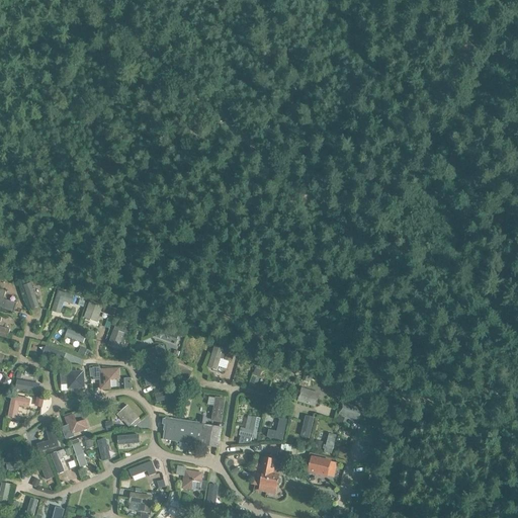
[(21,278),(19,279),(21,286),(27,284),(25,279),(21,278)]
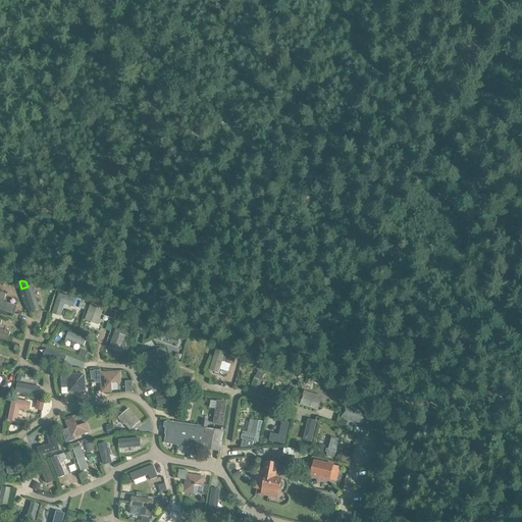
[(0,310),(13,314),(15,306),(4,302),(6,294),(0,292),(0,310)]
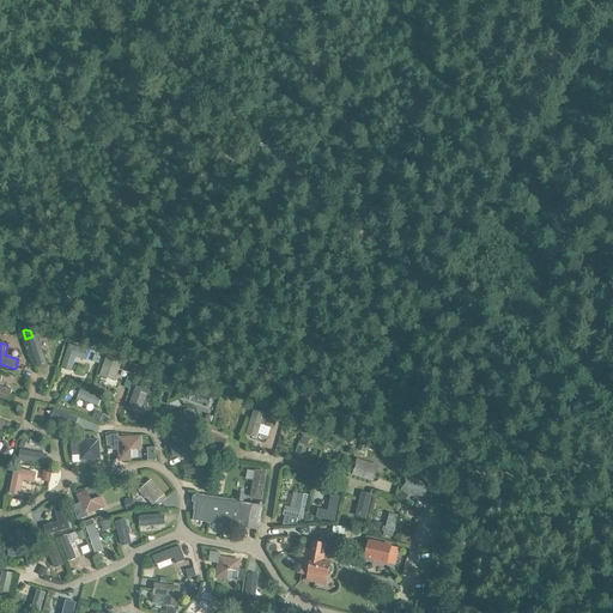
[(70,344),(62,366),(71,370),(76,356),(86,359),(89,350),(70,344)]
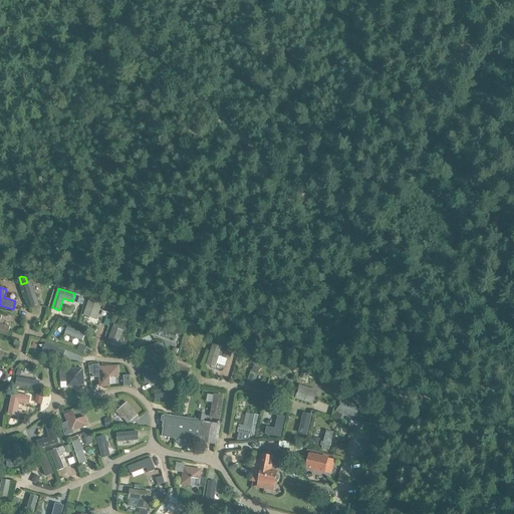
[(89,298),(83,315),(97,319),(102,302),(89,298)]
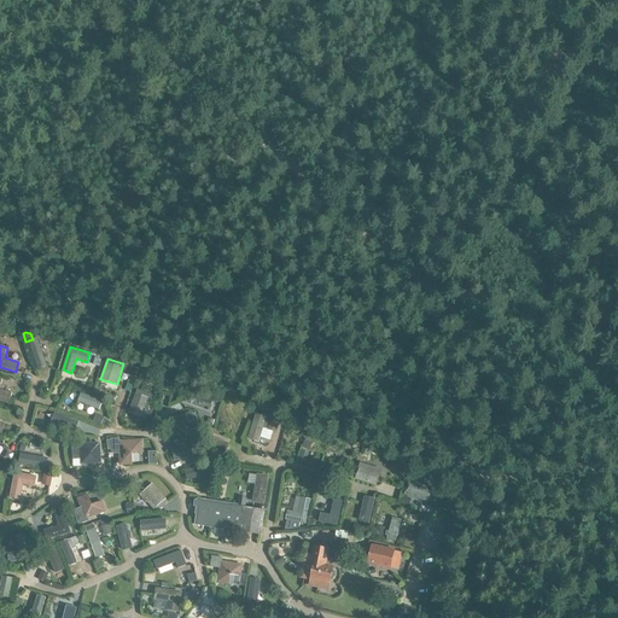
[(126,365),(122,374),(134,378),(134,377),(138,378),(140,369),(126,365)]
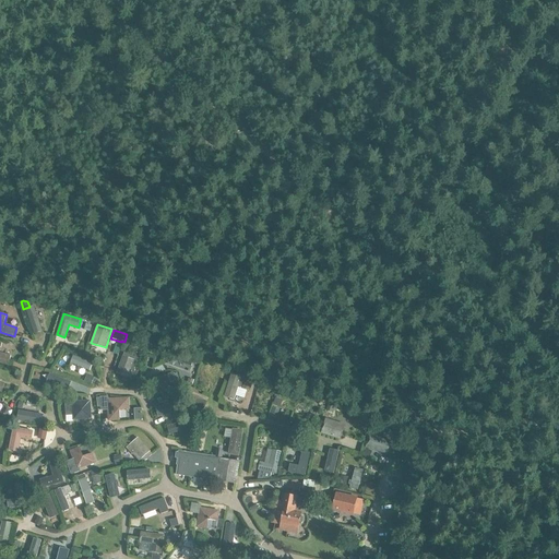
[(129,337),(126,345),(133,348),(137,341),(129,337)]
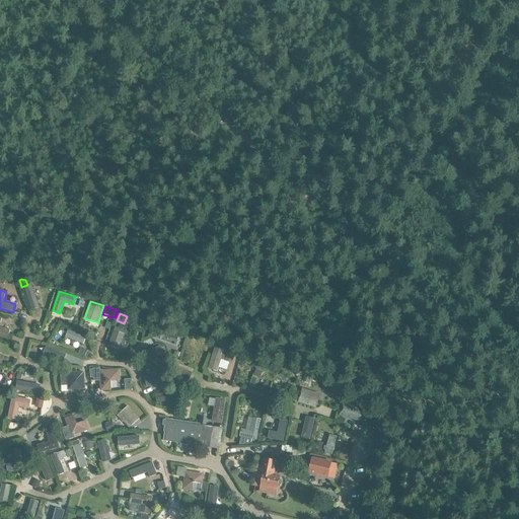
[(0,327),(2,317),(0,316),(0,337),(8,340),(10,330),(0,327)]
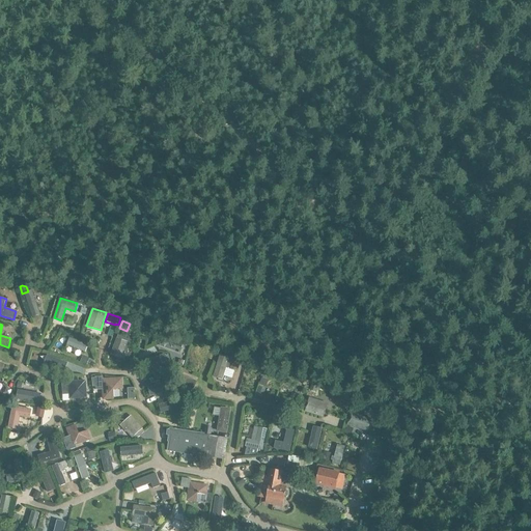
[(123,353),(127,354),(132,339),(117,335),(111,354),(121,358),(123,353)]
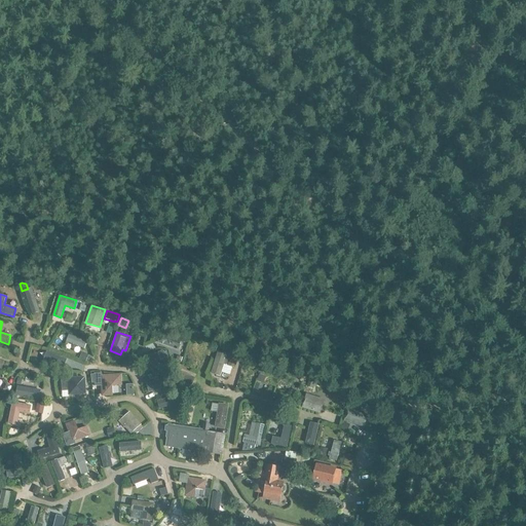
[(157,363),(158,366),(166,363),(162,350),(147,355),(150,365),(151,365),(157,363)]
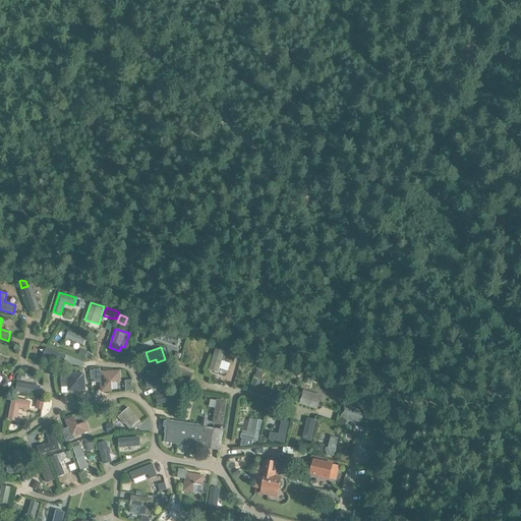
[(217,347),(210,369),(218,372),(222,360),(224,361),(226,355),(223,354),(225,350),(217,347)]
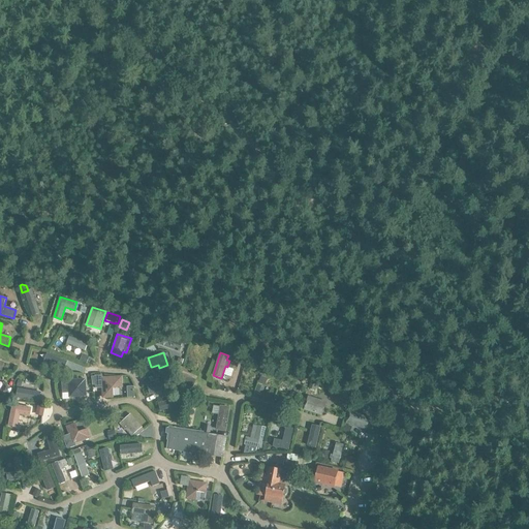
[(83,355),(81,361),(87,364),(89,358),(83,355)]
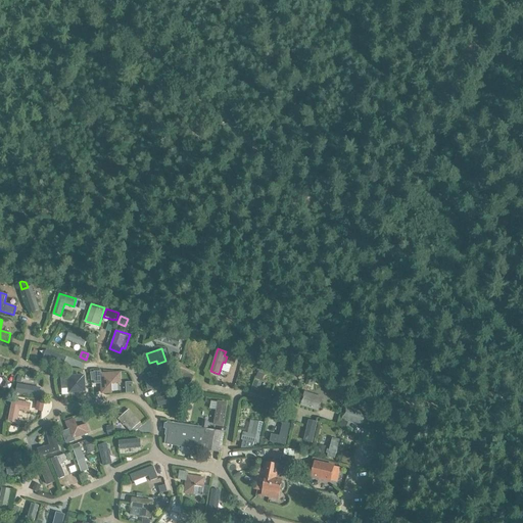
[(230,353),(227,363),(234,366),(237,355),(230,353)]
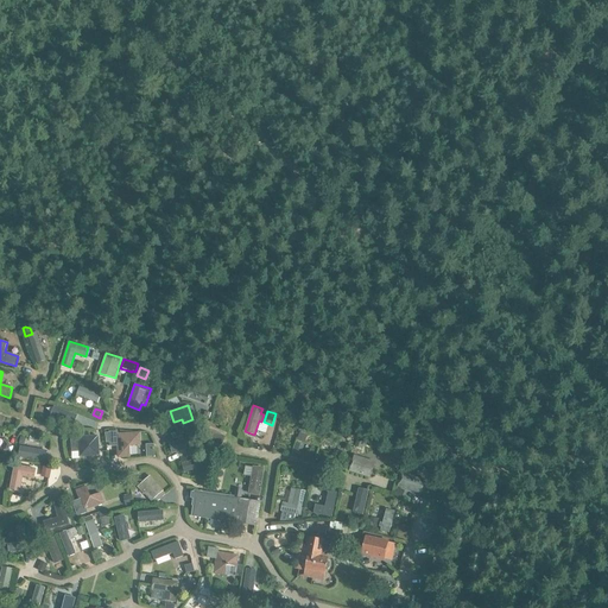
[(50,423),(71,431),(76,420),(55,412),(50,423)]
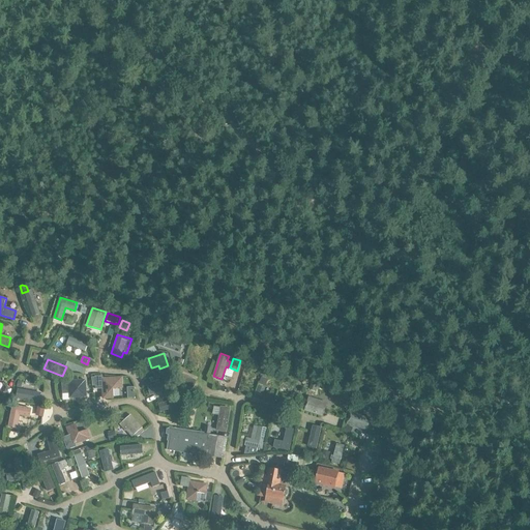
[(101,376),(95,376),(95,389),(102,389),(102,400),(113,399),(113,388),(122,388),(121,377),(101,378),(101,376)]
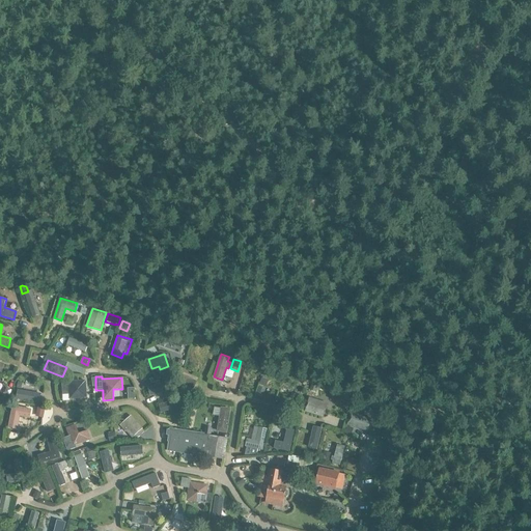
[(73,382),(68,382),(70,399),(87,398),(86,381),(79,381),(73,382)]
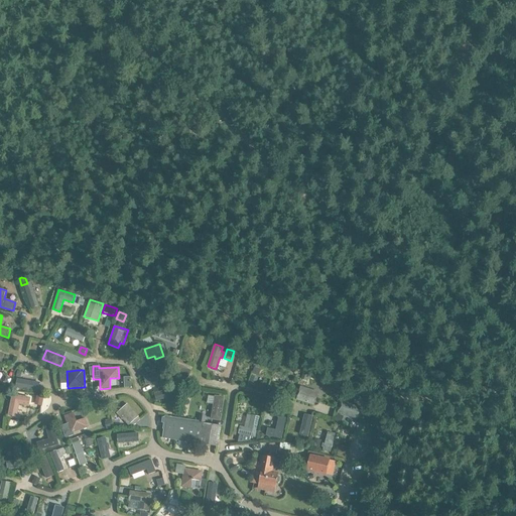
[(252,377),(249,384),(255,386),(258,379),(252,377)]
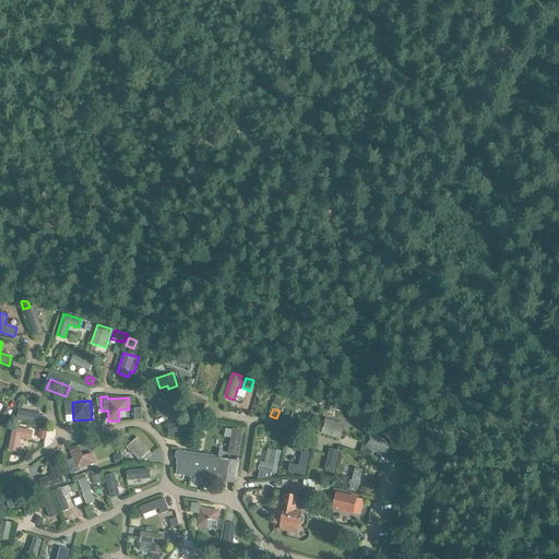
[(340,439),(345,424),(326,418),(321,433),(340,439)]
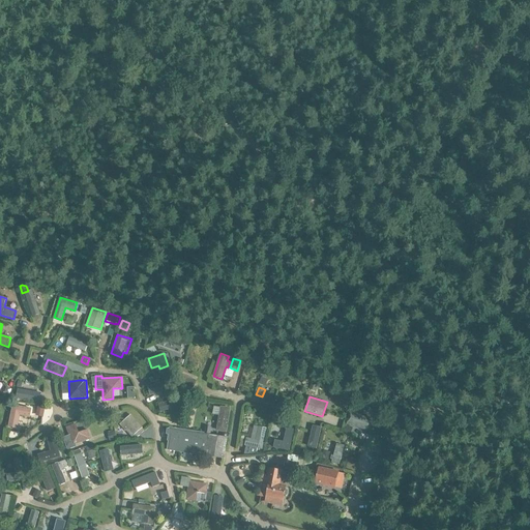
[(158,404),(162,412),(173,408),(175,417),(182,415),(177,399),(158,404)]
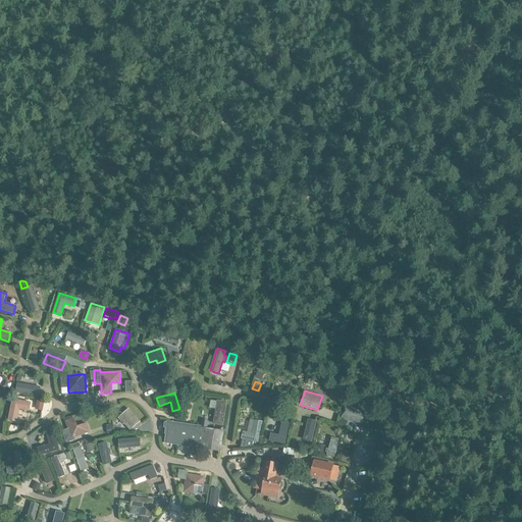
[(30,402),(12,399),(8,419),(16,421),(18,409),(28,411),(30,402)]
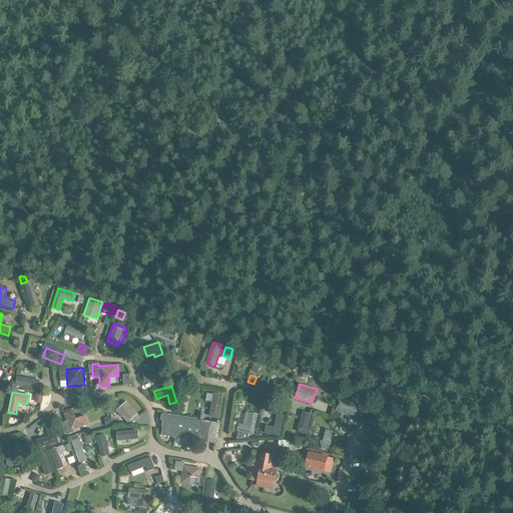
[(212,393),(211,402),(209,417),(218,419),(222,395),(212,393)]
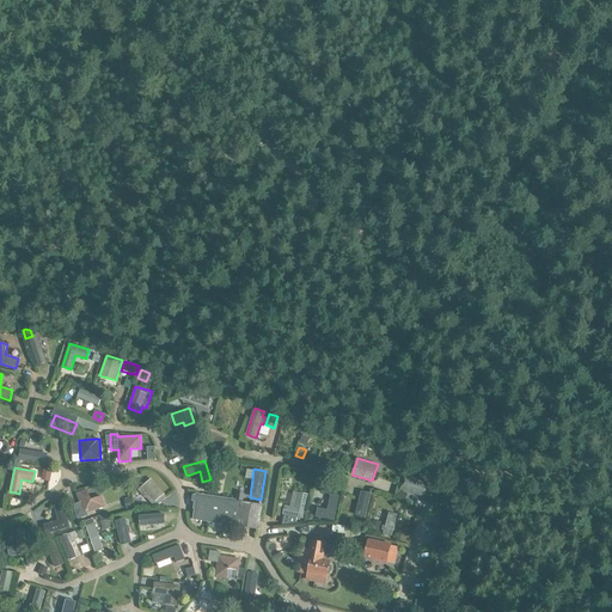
[(423,497),(428,482),(405,475),(401,490),(423,497)]
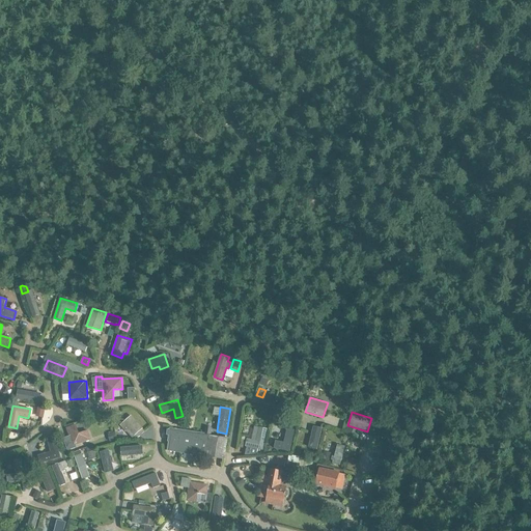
[(126,426),(123,428),(132,438),(142,428),(132,416),(122,423),(126,426)]
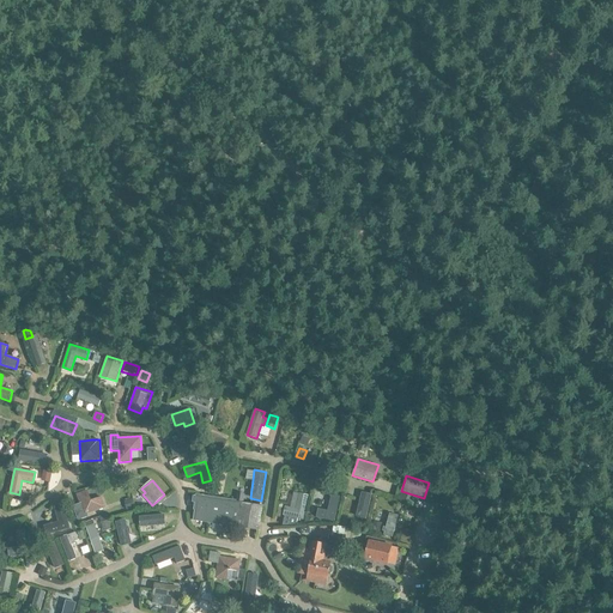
[(78,493),(82,503),(73,505),(77,520),(85,517),(84,515),(104,508),(101,497),(91,499),(87,490),(78,493)]
